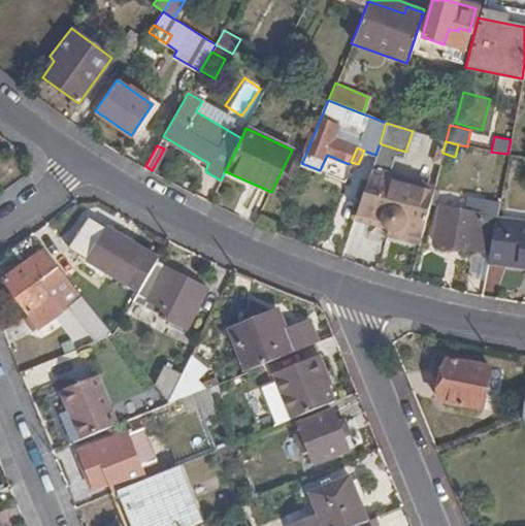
[(505,156),(492,154),(490,169),(503,172),(505,156)]
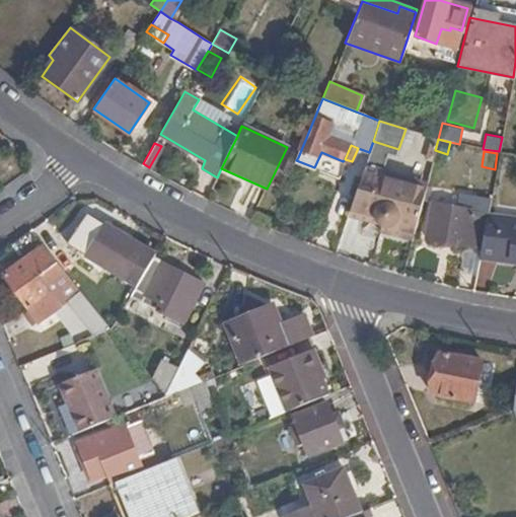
[(292,154),(285,169),(292,172),(296,160),(298,157),(292,154)]
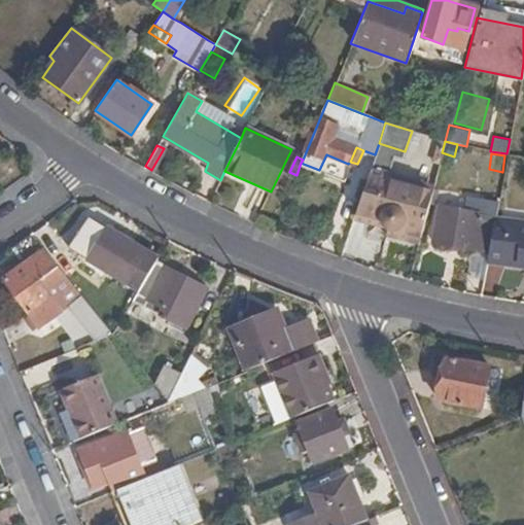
[(386,237),(417,245),(431,193),(383,179),(373,218),(390,222),(386,237)]
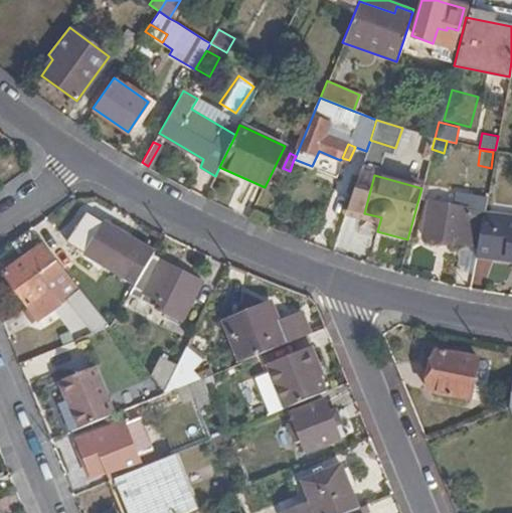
[(422,236),(477,246),(483,213),(487,197),(456,191),(454,205),(429,199),(422,236)]
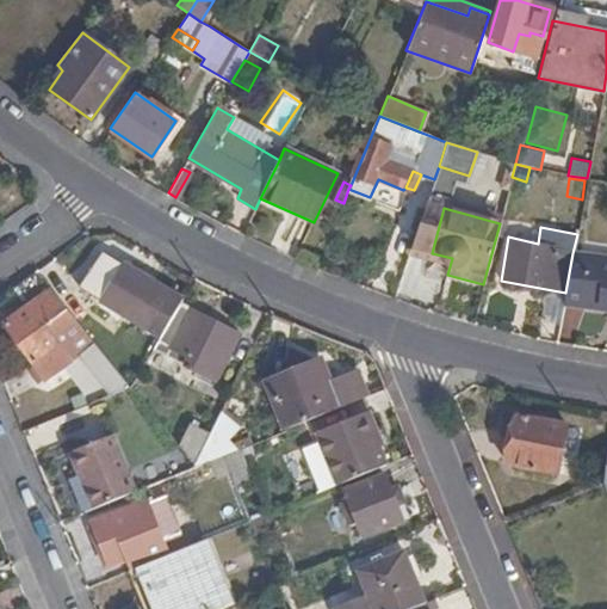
[(178,305),(181,299),(103,252),(82,289),(98,307),(101,302),(159,337),(178,305)]
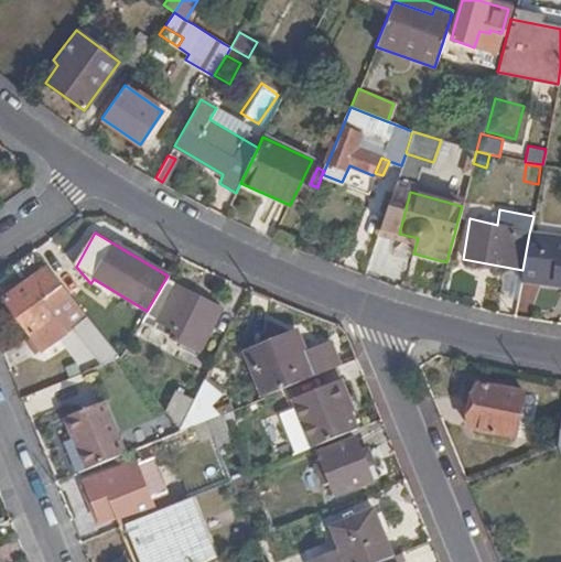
[(560,238),(529,234),(522,270),(520,281),(560,287),(560,238)]
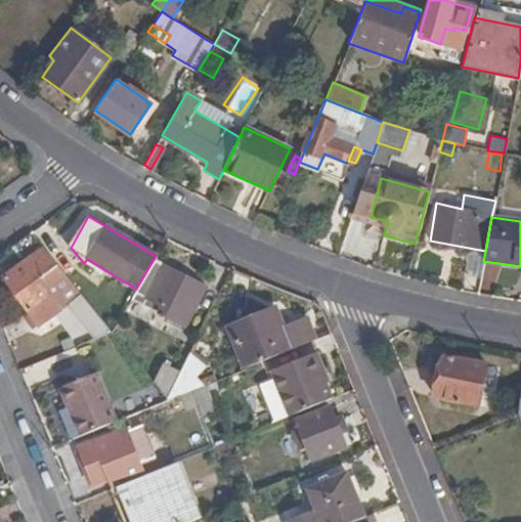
[(28,232),(8,247),(17,260),(40,247),(28,232)]
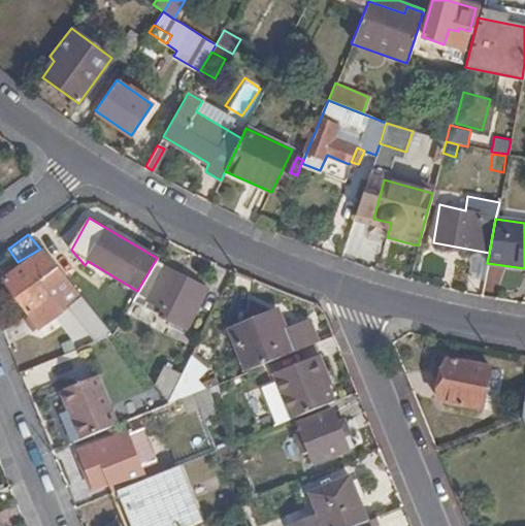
[(65,308),(93,342),(111,335),(42,251),(3,277),(37,326),(65,308)]
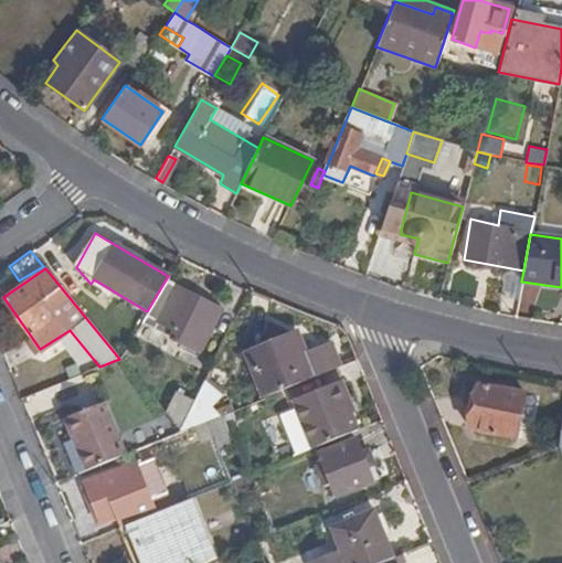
[(218,310),(165,282),(147,311),(146,314),(175,329),(171,336),(198,349),(218,310)]
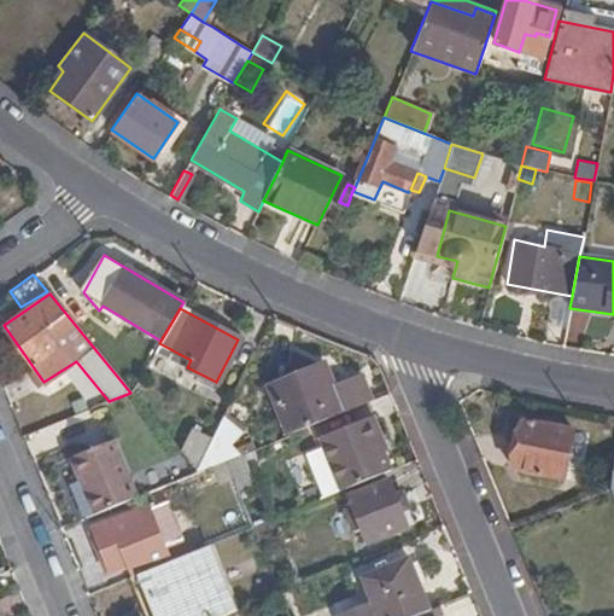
[(287,434),(369,399),(360,377),(333,387),(323,364),(268,387),(287,434)]
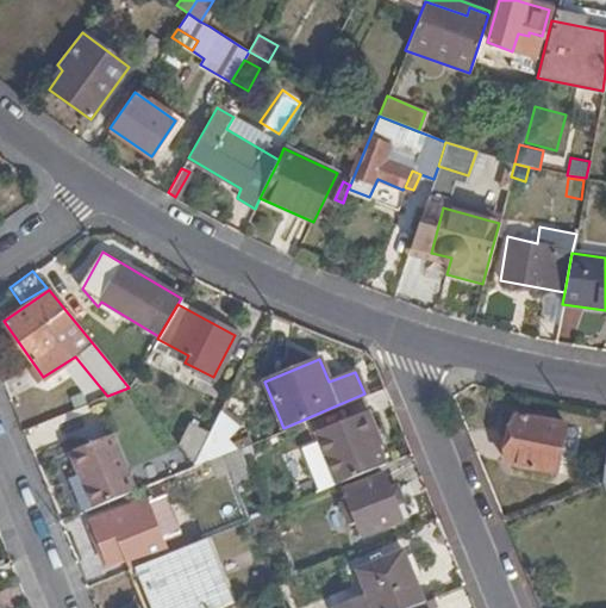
[(137,373),(129,388),(193,466),(200,452),(137,373)]
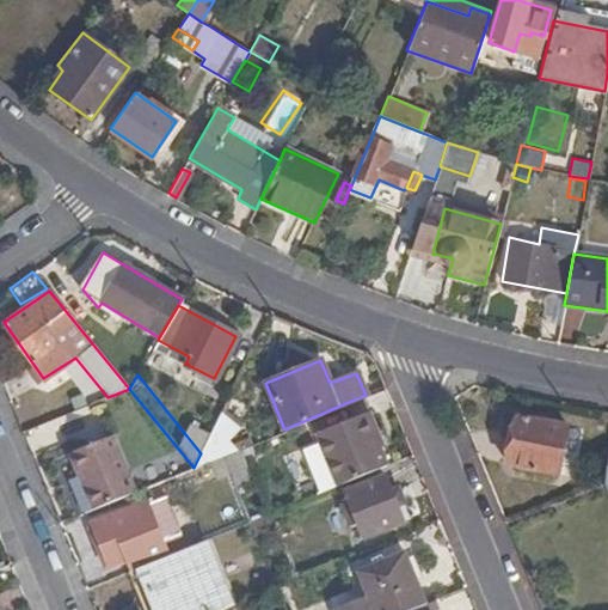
[(366,409),(375,433),(379,431),(368,408),(366,409)]
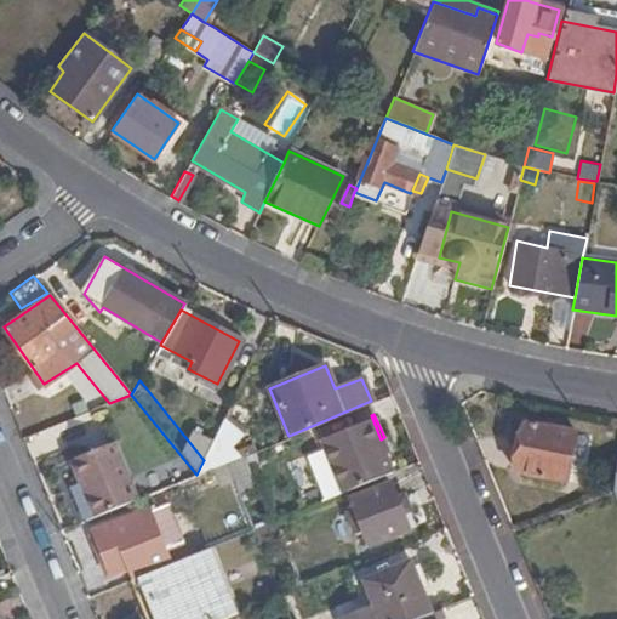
[(536,425),(548,427),(552,416),(538,414),(536,425)]
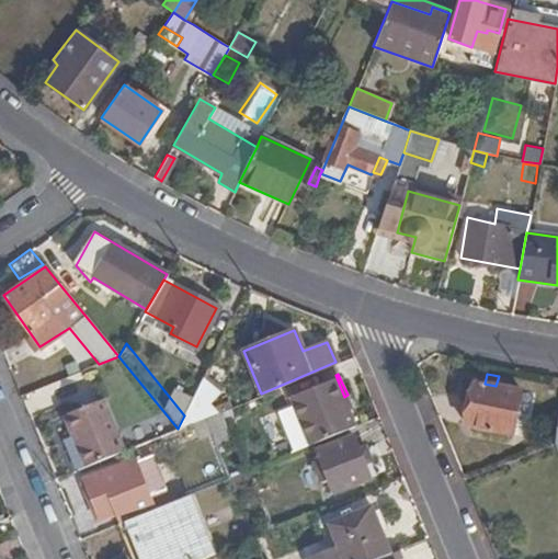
[(309,445),(356,425),(344,397),(336,375),(288,395),(309,445)]
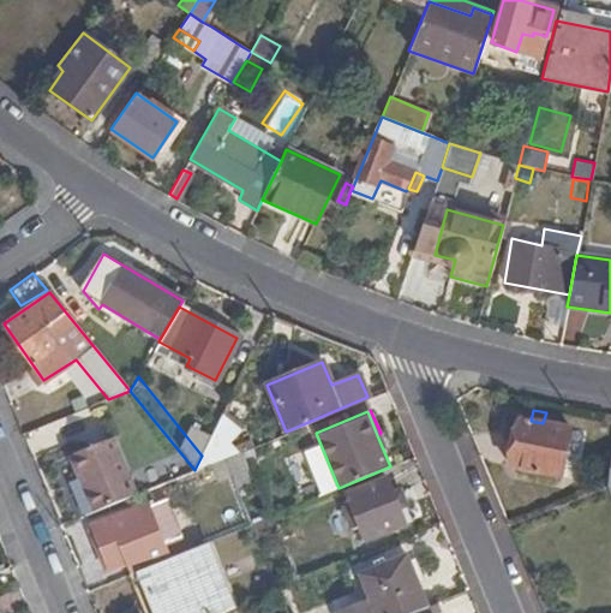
[(237,429),(220,415),(202,456),(195,470),(222,458),(233,453),(226,442),(237,429)]
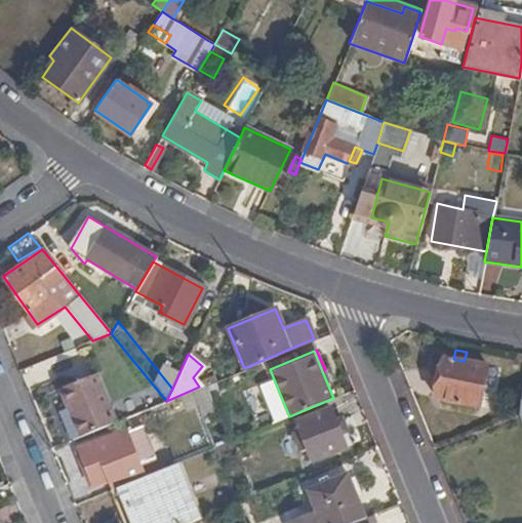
[(484,365),(464,361),(453,359),(443,357),(435,397),(478,405),(484,365)]
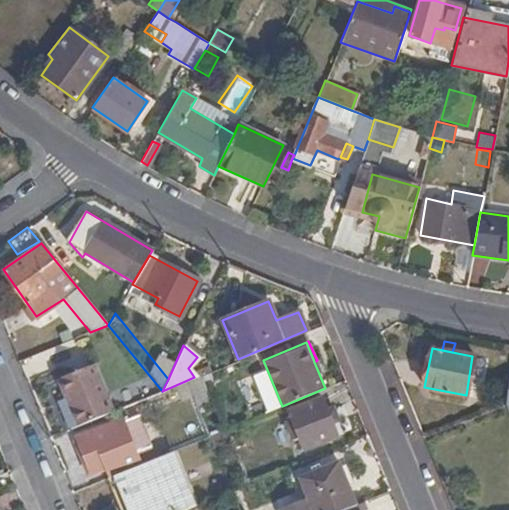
[(62,407),(70,429),(113,411),(93,364),(58,379),(69,404),(62,407)]
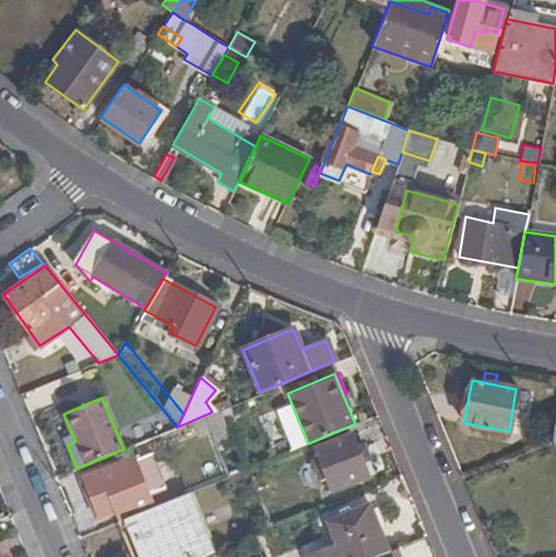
[(216,411),(212,412),(202,416),(209,434),(216,451),(226,477),(241,471),(216,411)]
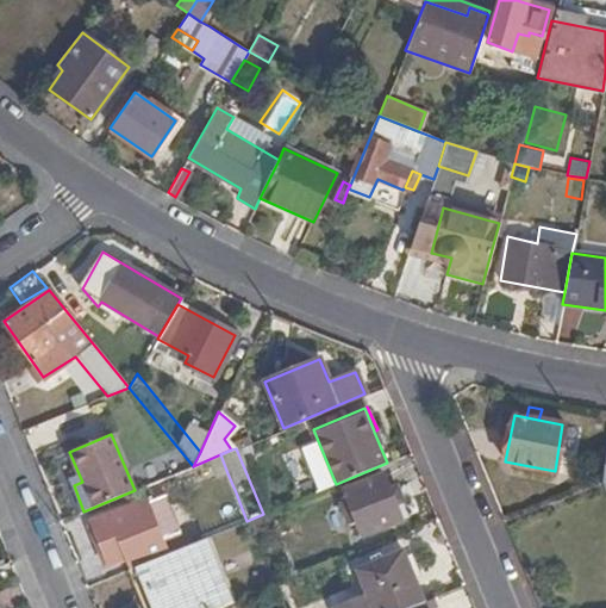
[(236,492),(227,473),(217,478),(223,497),(236,492)]
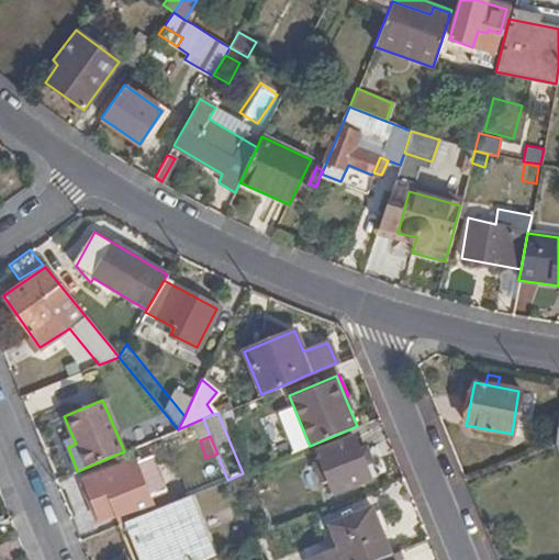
[(368,478),(350,437),(317,451),(334,491),(368,478)]
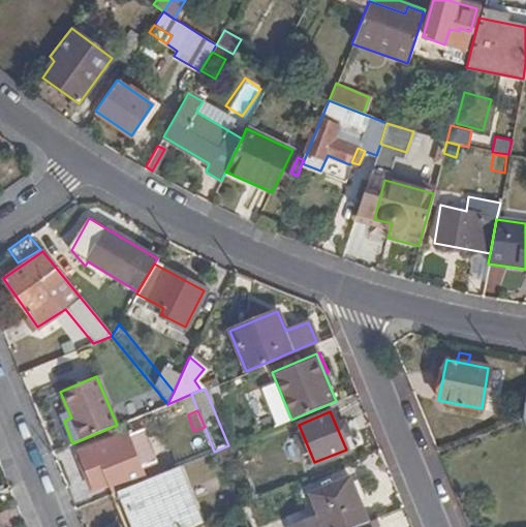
[(114,483),(117,491),(122,490),(148,478),(141,463),(156,457),(145,429),(101,446),(98,442),(81,450),(98,490),(114,483)]
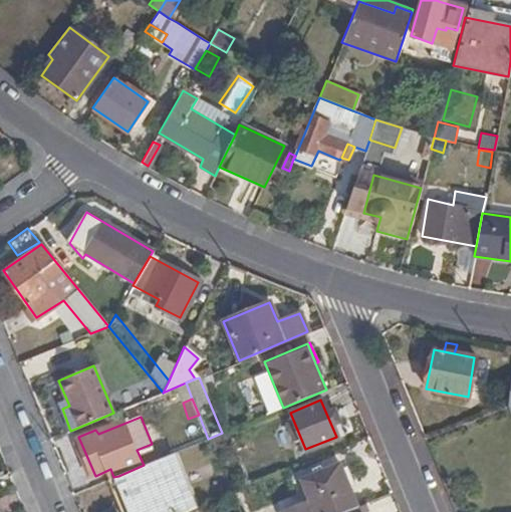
[(118,476),(133,511),(187,511),(195,509),(171,454),(144,465),(118,476)]
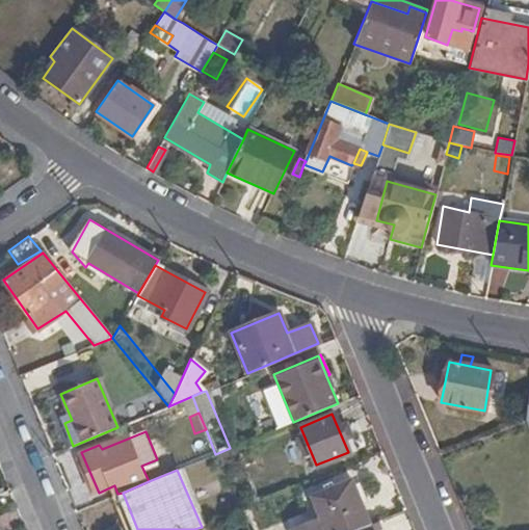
[(312,497),(325,529),(358,529),(369,526),(350,482),(312,497)]
